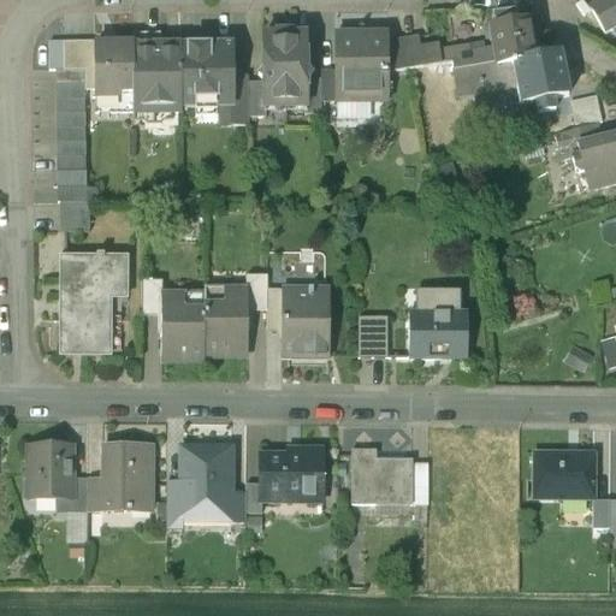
[(615,0),(592,0),(591,1),(606,27),(615,21),(615,0)]
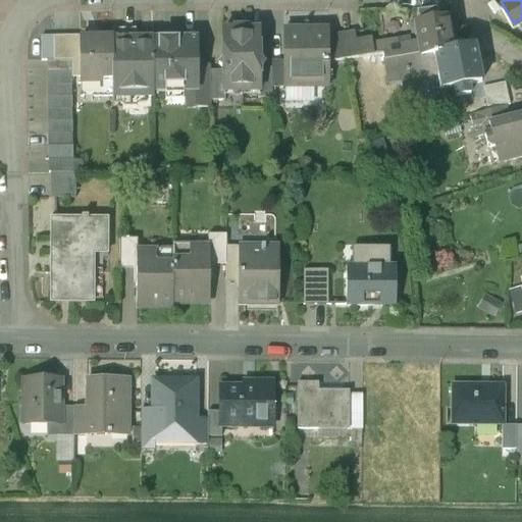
[(420,38),(414,39),(411,30),(399,31),(399,36),(373,40),(375,52),(385,51),(386,57),(455,46),(450,12),(439,14),(438,7),(419,10),(421,17),(416,18),(420,38)]
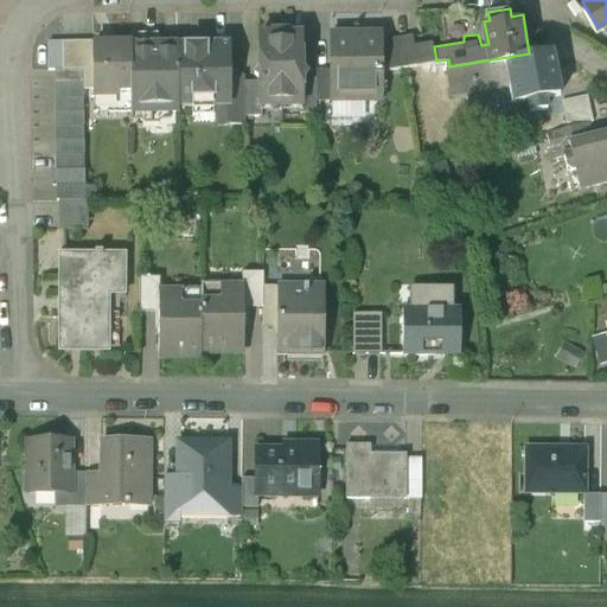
[(443,12),(430,14),(434,37),(447,36),(443,12)]
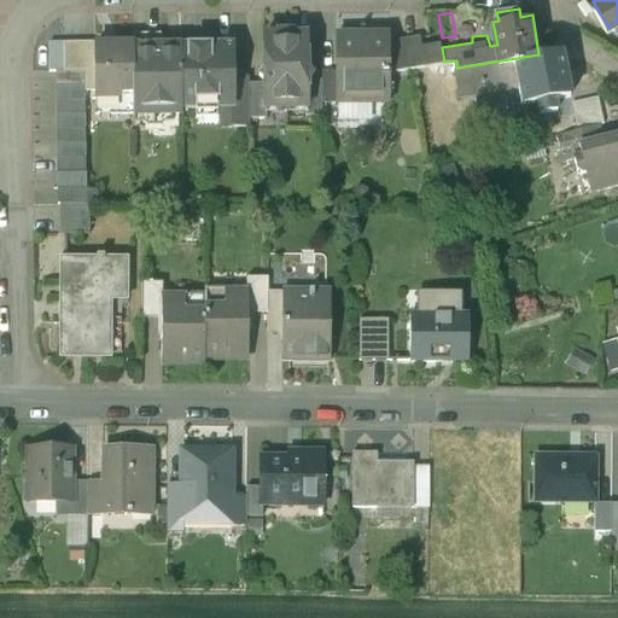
[(266,35),(266,82),(266,100),(268,100),(307,100),(309,100),(309,77),(309,35),(295,35),(295,29),(279,29),(279,35),(266,35)]
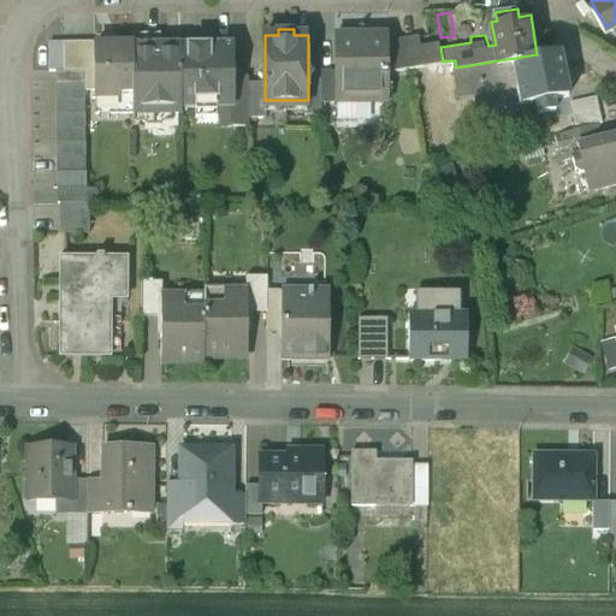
[(337,33),(337,67),(337,100),(390,100),(390,70),(390,40),(389,33),(337,33)]
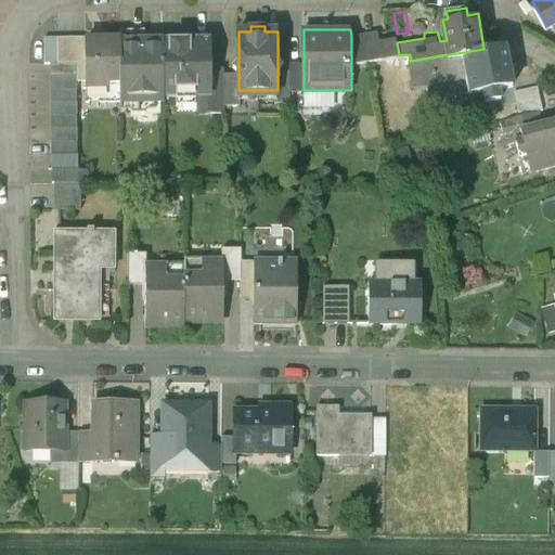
[(120,30),(120,40),(120,41),(145,41),(145,30),(120,30)]
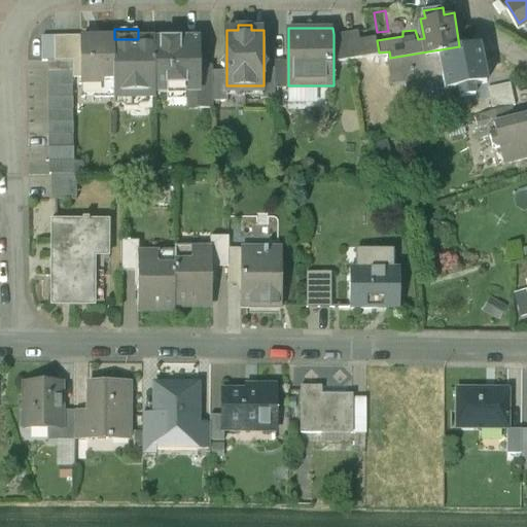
[(359,30),(345,33),(351,58),(370,55),(379,53),(377,40),(377,36),(360,39),(359,30)]
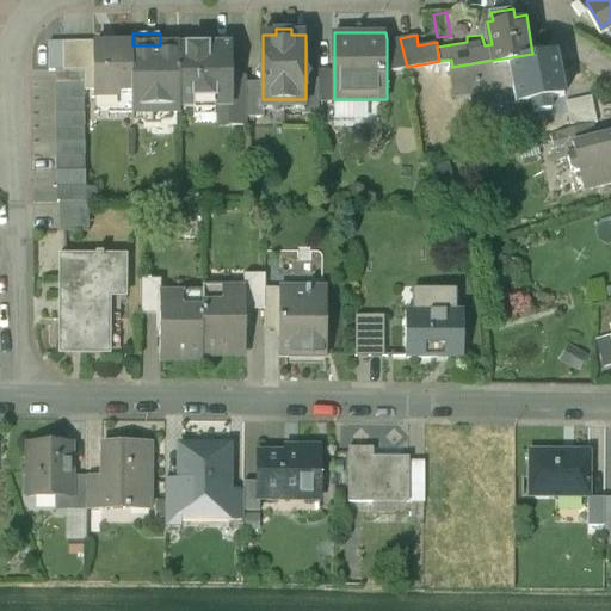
[(387,39),(387,69),(407,67),(400,38),(387,39)]
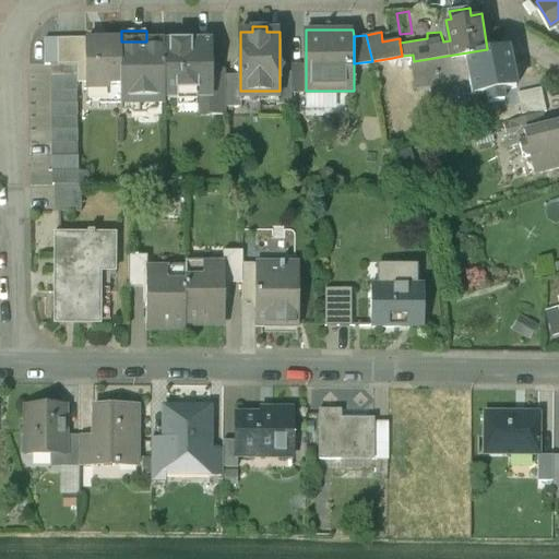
[(78,78),(78,82),(86,82),(85,40),(85,37),(44,38),(45,64),(51,64),(78,64),(78,78)]
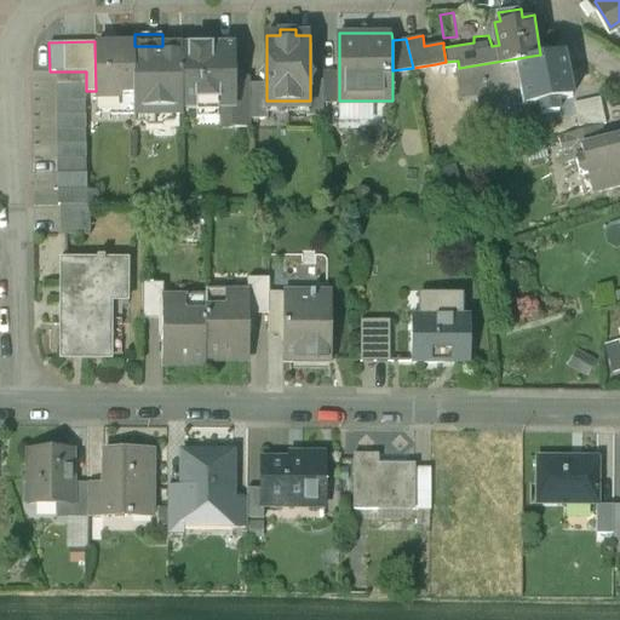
[(95,45),(96,91),(135,90),(135,46),(135,45),(95,45)]
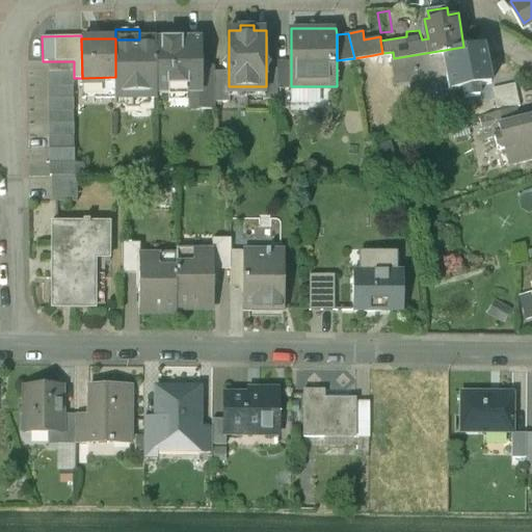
[(139,40),(115,40),(115,77),(115,91),(126,91),(126,103),(141,103),(141,98),(157,98),(157,92),(157,41),(157,40),(139,40)]
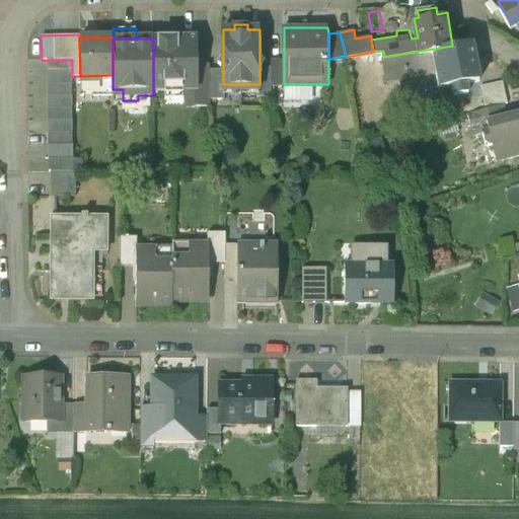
[(197,39),(153,40),(153,90),(196,89),(197,89),(197,70),(197,39)]
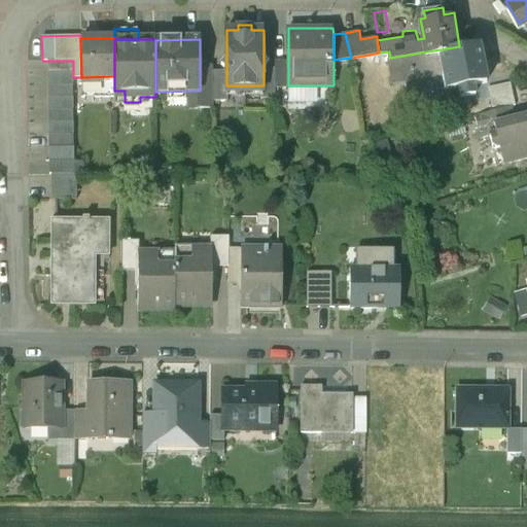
[(459,46),(390,58),(391,64),(393,73),(434,66),(436,75),(445,73),(447,84),(459,82),(460,92),(473,90),(472,80),(486,78),(480,43),(459,46)]
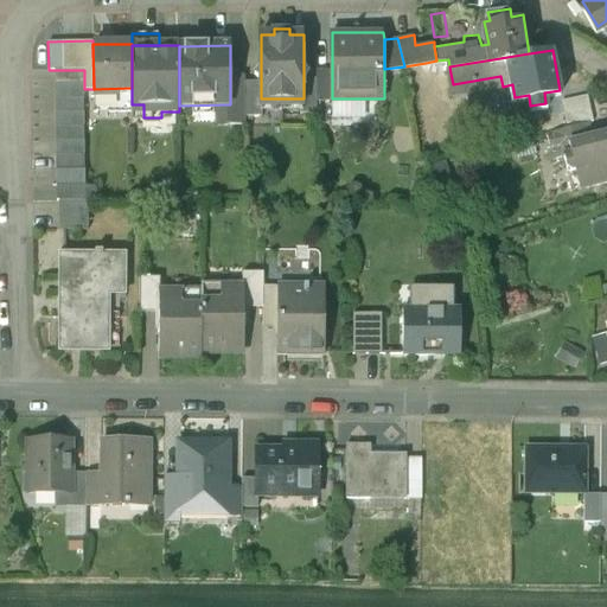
[(428,77),(451,74),(449,66),(448,59),(436,61),(426,63),(428,77)]
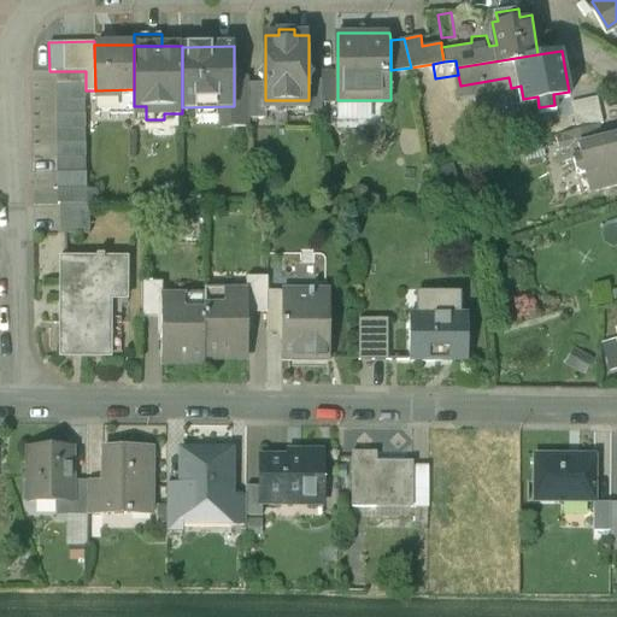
[(323,68),(323,77),(322,100),(338,100),(338,68),(323,68)]
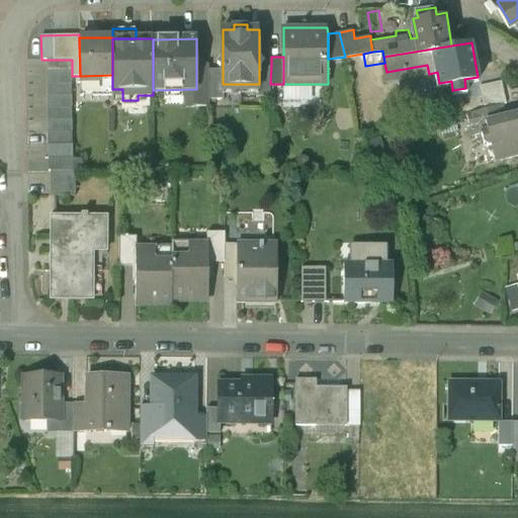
[(48,72),(72,72),(72,60),(48,60),(48,72)]
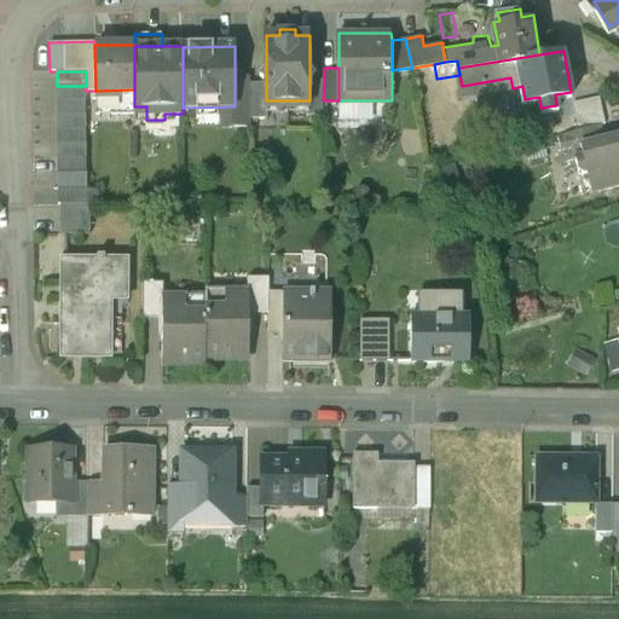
[(310,100),(307,100),(307,114),(324,114),(323,100),(324,77),(310,77),(310,100)]
